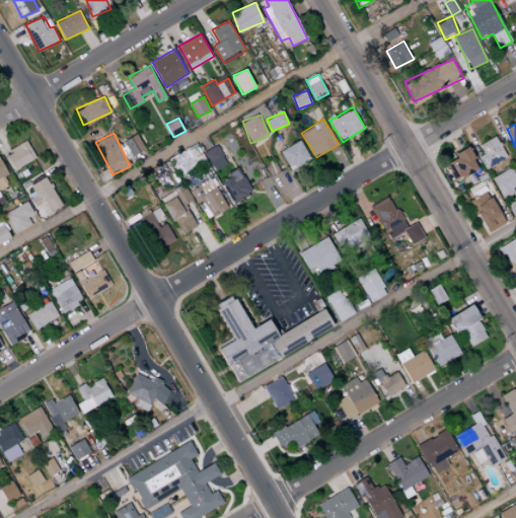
[(146,150),(139,134),(120,142),(127,158),(146,150)]
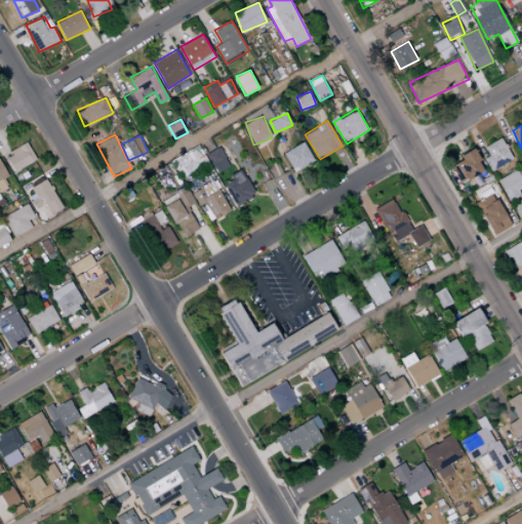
[(485,158),(492,170),(514,159),(503,137),(486,146),(490,156),(485,158)]
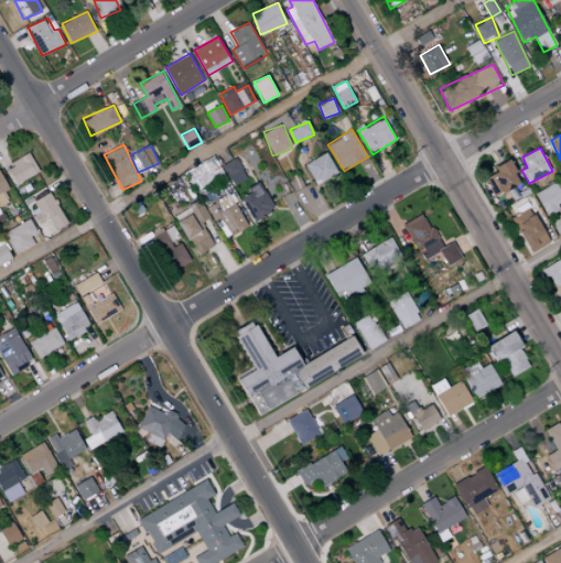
[(305,164),(316,184),(338,173),(327,152),(305,164)]
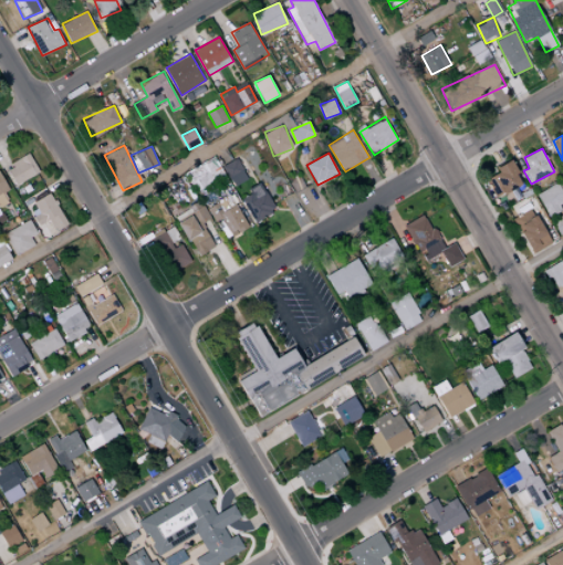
[(7,165),(16,184),(40,174),(32,154),(7,165)]
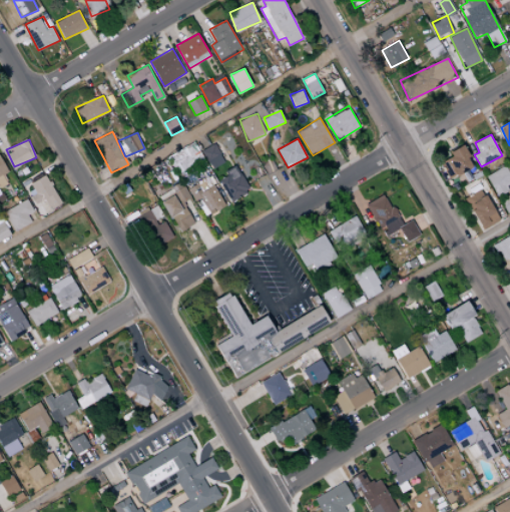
[(171,153),(178,170),(203,159),(196,142),(171,153)]
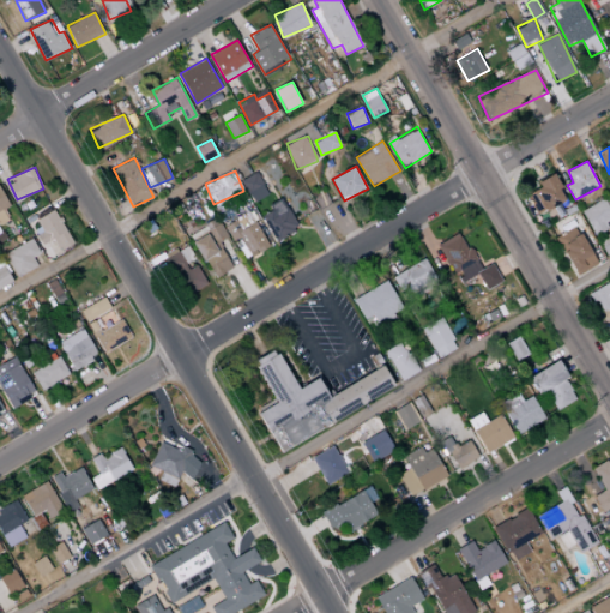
[(270,194),(258,172),(243,179),(254,202),(270,194)]
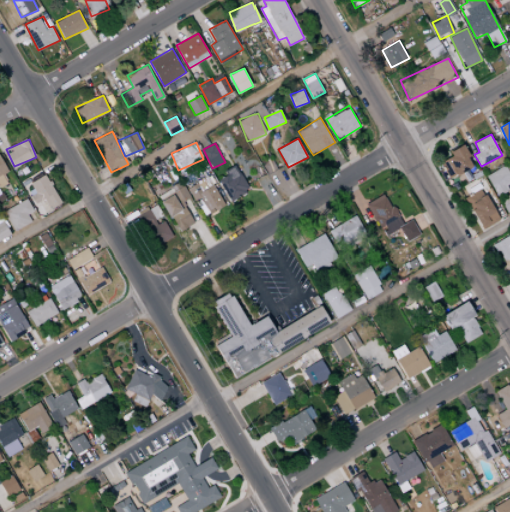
[(450,151),(453,156),(442,161),(450,178),(474,166),(464,144),(450,151)]
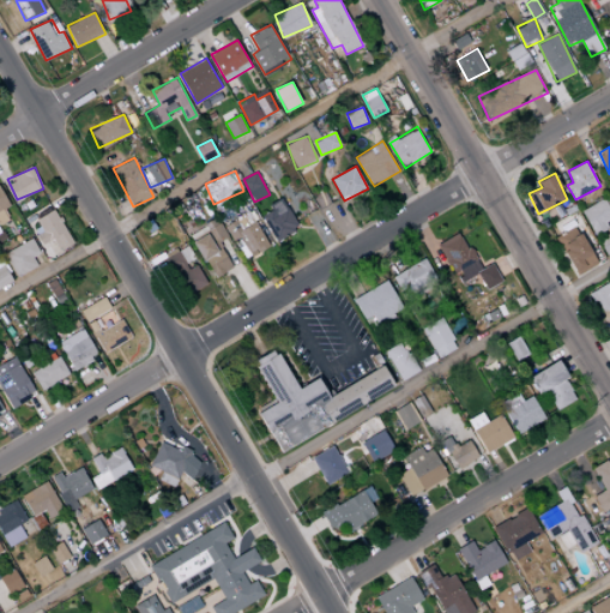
[(273,210),(264,214),(276,241),(299,230),(284,198),(270,204),(273,210)]
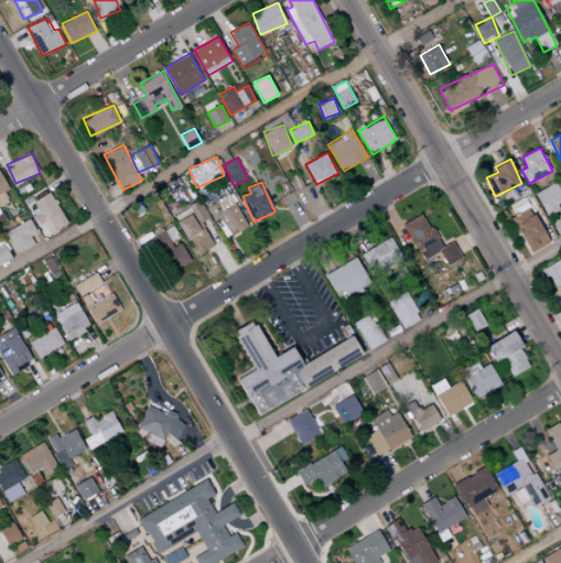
[(546,214),(560,207),(560,188),(558,182),(536,192),(546,214)]
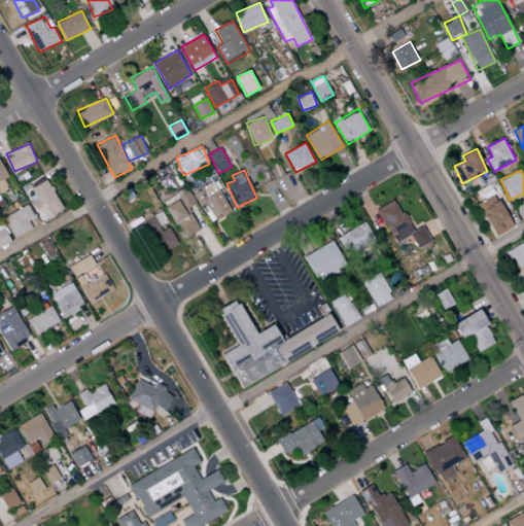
[(48,205),(53,214),(62,210),(49,179),(29,187),(37,209),(48,205)]
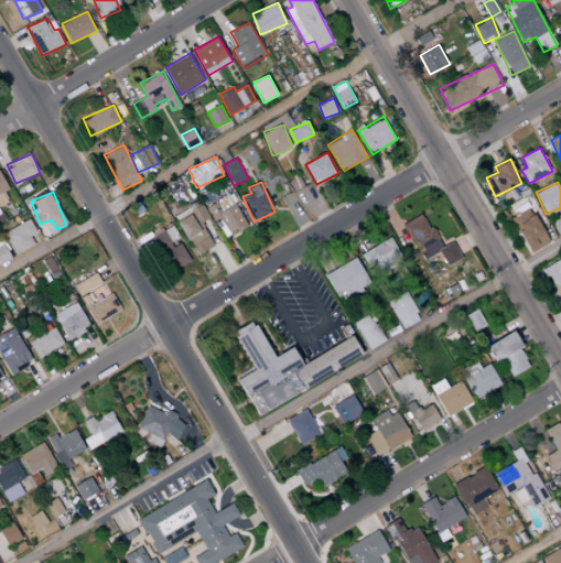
[(222,217),(232,235),(247,227),(230,194),(207,206),(215,220),(222,217)]
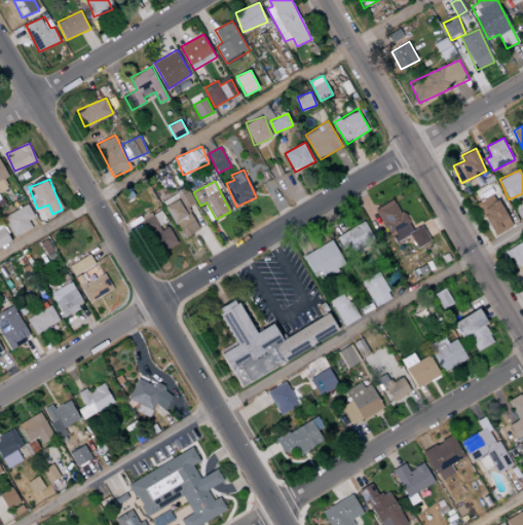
[(513,225),(494,193),(477,202),(495,235),(513,225)]
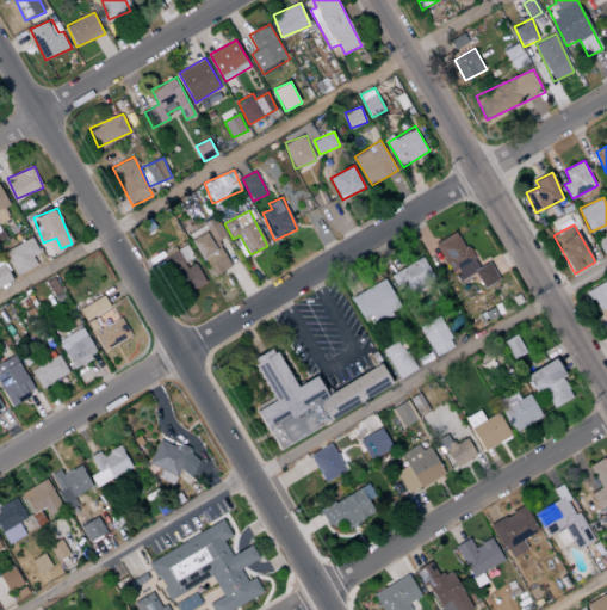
[(438,241),(458,282),(477,272),(485,288),(501,279),(490,260),(479,267),(460,230),(438,241)]
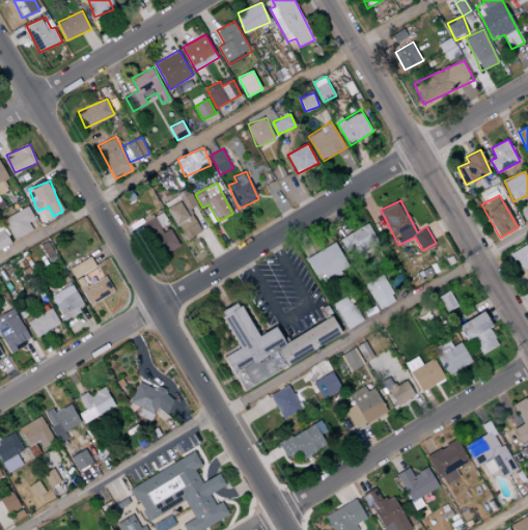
[(190,206),(185,208),(182,201),(169,207),(185,240),(202,232),(190,206)]
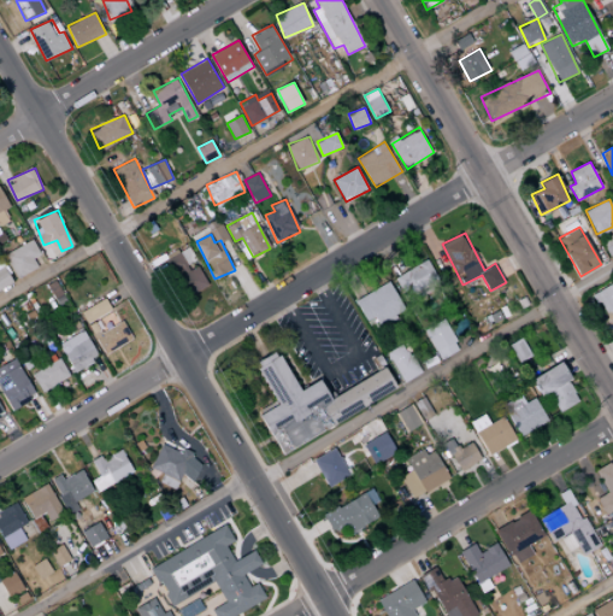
[(612,234),(602,240),(611,256),(612,254),(612,234)]
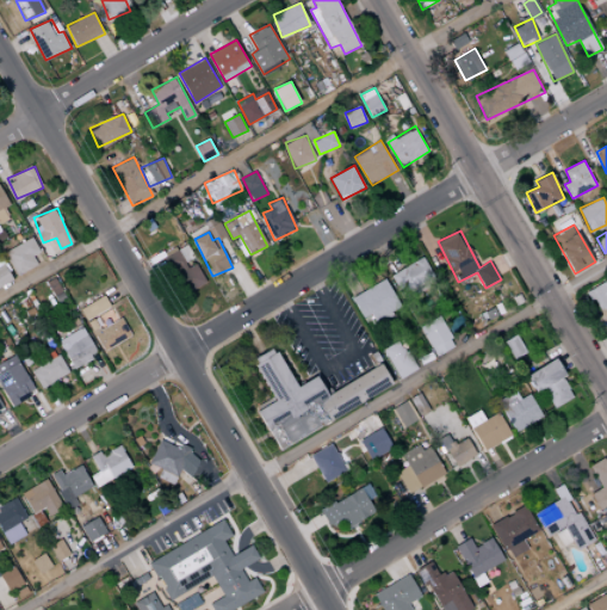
[(35,254),(41,252),(33,238),(6,250),(17,275),(39,264),(35,254)]
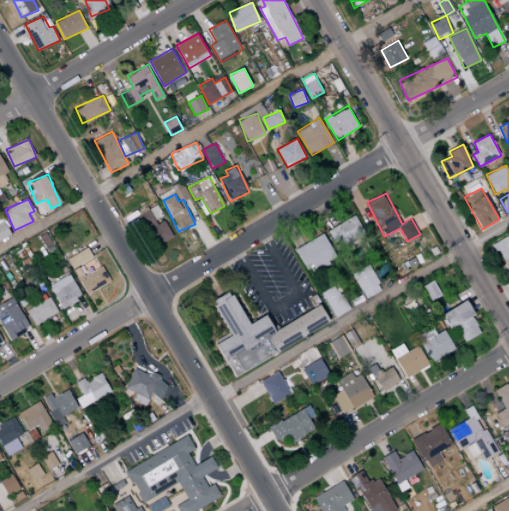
[(140,214),(156,246),(174,236),(165,220),(159,223),(151,208),(140,214)]
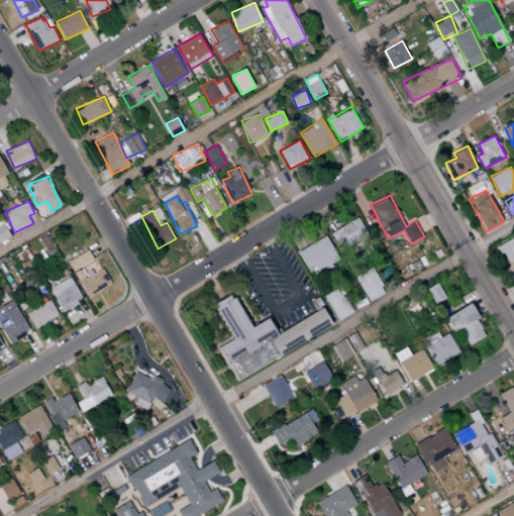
[(333,231),(345,254),(371,240),(360,217),(333,231)]
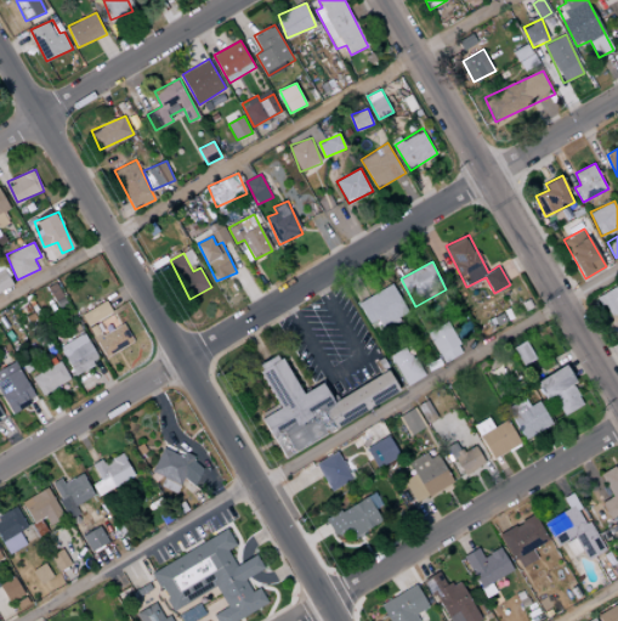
[(0,270),(0,292),(15,283),(5,269),(0,270)]
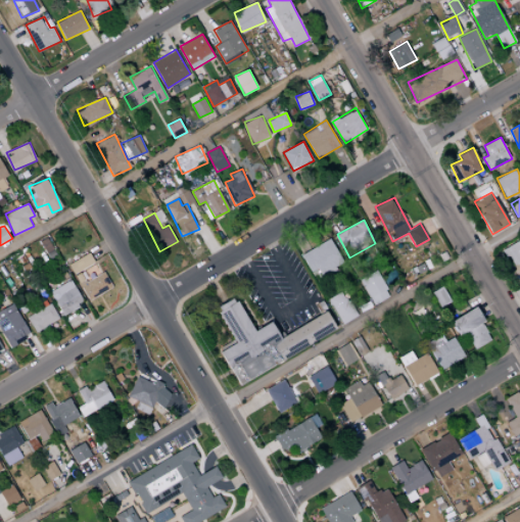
[(301,254),(316,279),(344,262),(331,238),(301,254)]
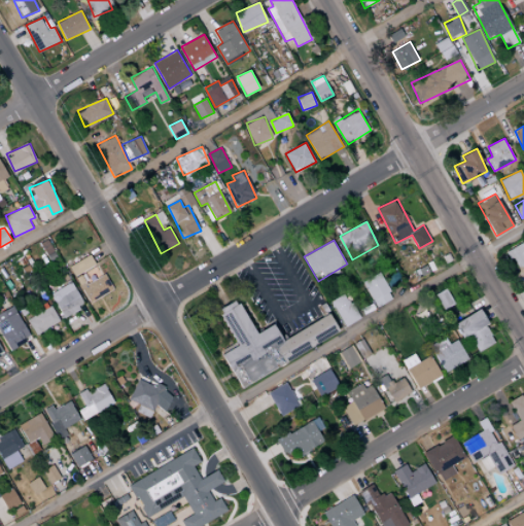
[(509,250),(518,267),(522,265),(523,267),(523,242),(509,250)]
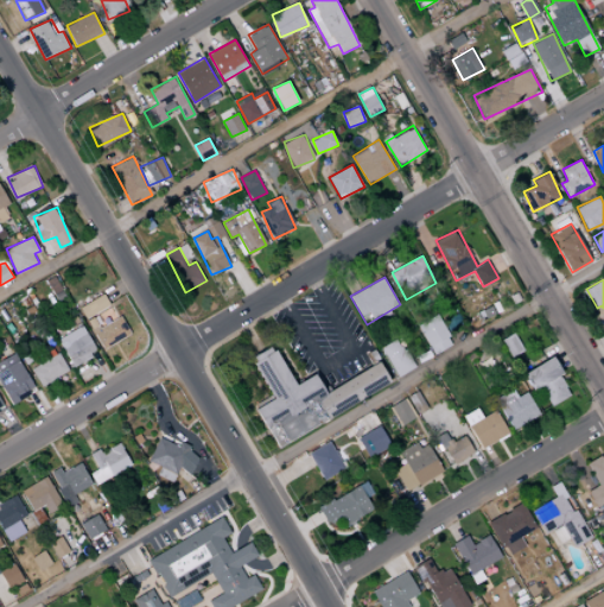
[(81,305),(86,317),(110,307),(106,295),(81,305)]
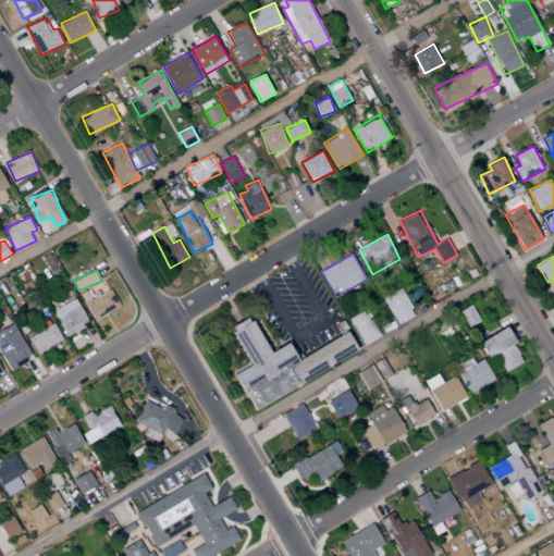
[(81,294),(96,320),(121,306),(112,288),(93,299),(87,291),(81,294)]
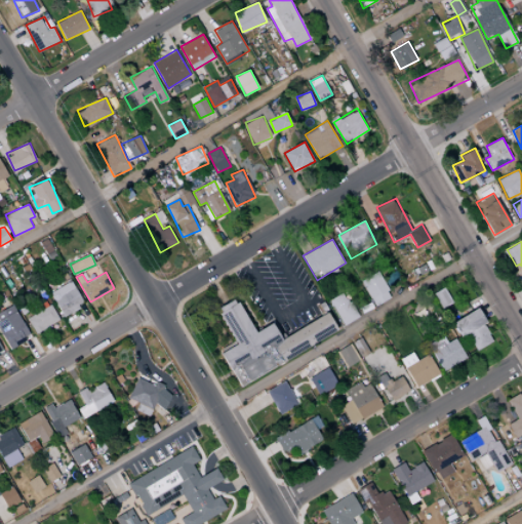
[(374,306),(392,298),(380,272),(363,279),(374,306)]
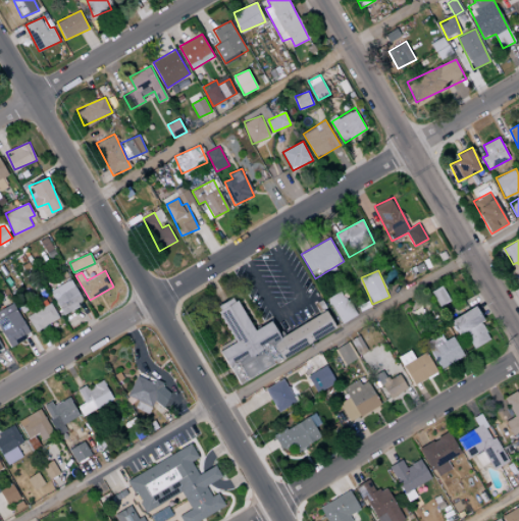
[(62,314),(84,304),(73,279),(51,290),(62,314)]
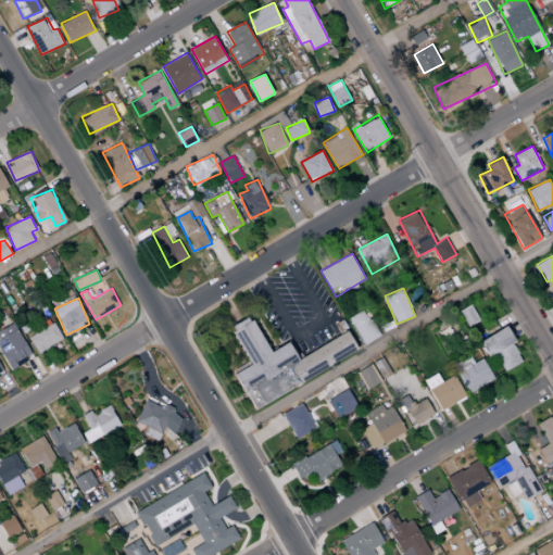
[(363,344),(381,337),(368,308),(350,316),(363,344)]
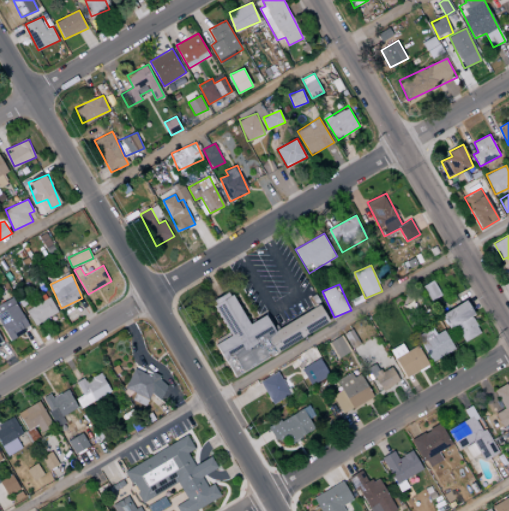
[(234,376),(331,323),(321,305),(275,330),(266,314),(249,324),(231,290),(212,301),(231,336),(216,344),(234,376)]
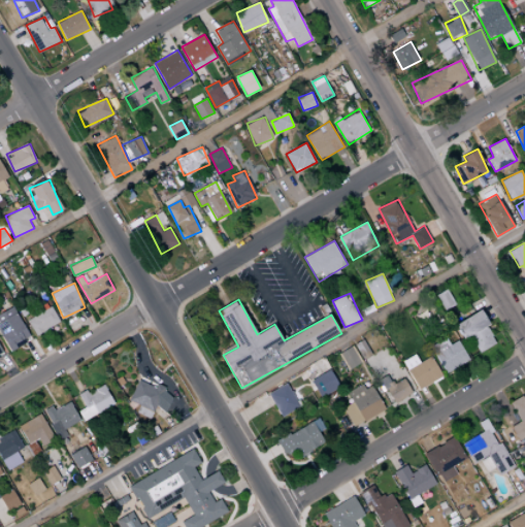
[(31,341),(15,306),(0,313),(0,328),(9,350),(31,341)]
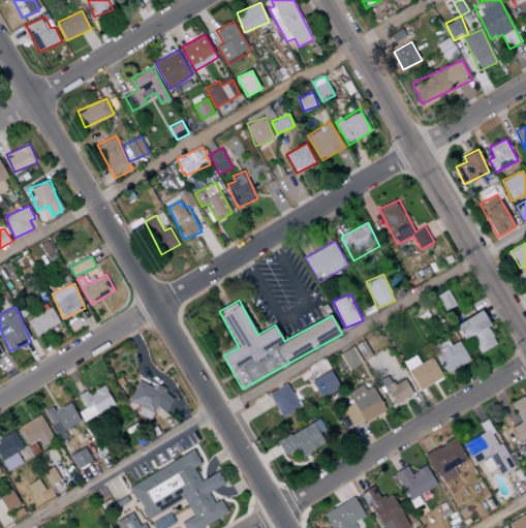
[(61,322),(52,307),(28,320),(37,336),(61,322)]
